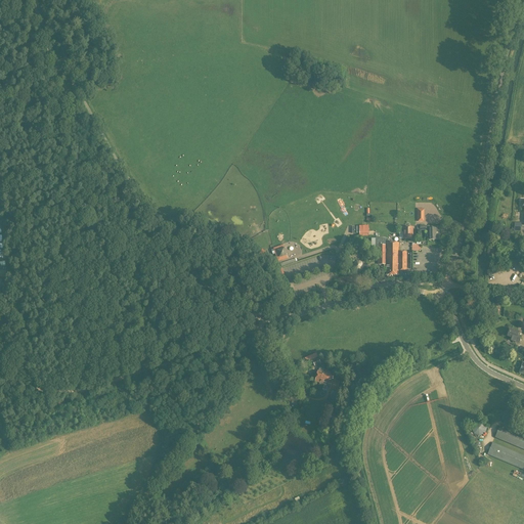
[(368,226),(359,226),(359,235),(368,235),(368,226)]
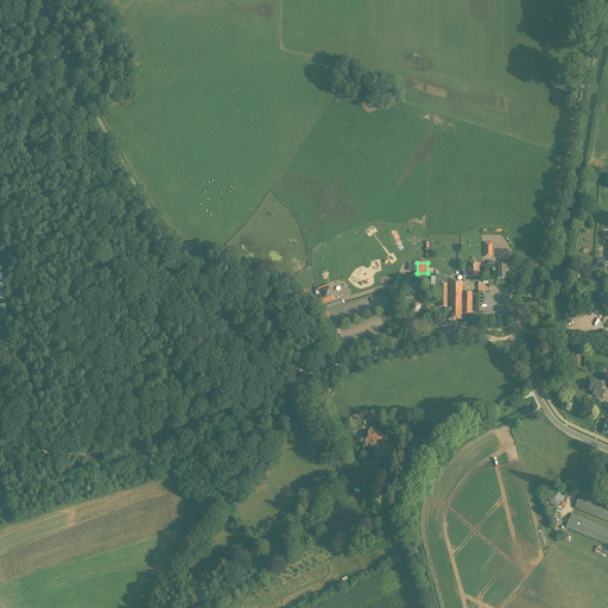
[(479,264),(468,264),(468,278),(479,278),(479,264)]
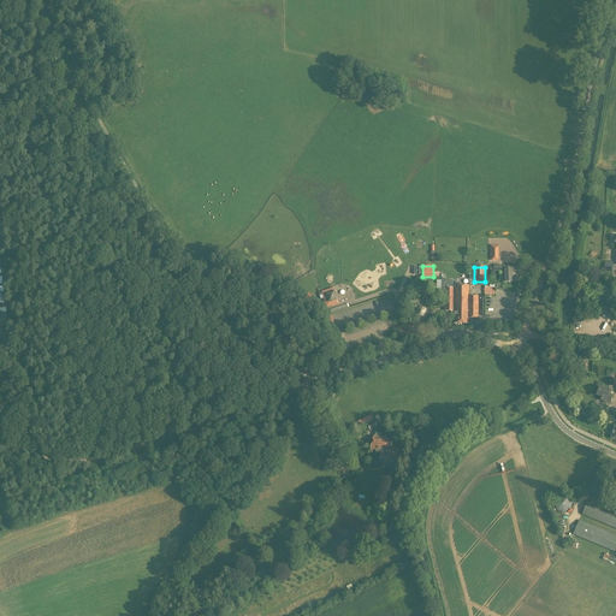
[(505,283),(513,282),(513,274),(517,273),(517,268),(504,270),(505,283)]
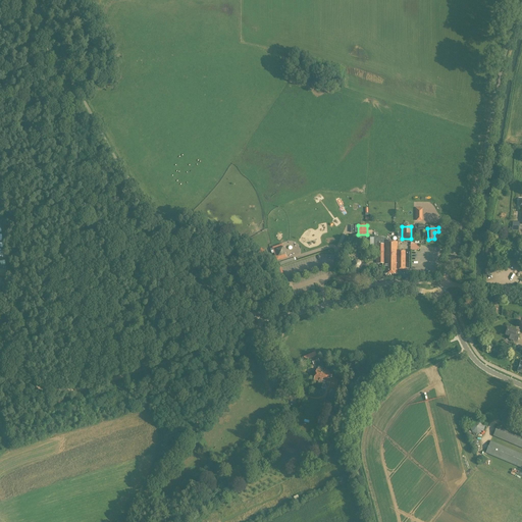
[(384,238),(374,238),(374,249),(377,249),(377,264),(383,264),(383,263),(385,263),(385,264),(384,264),(384,274),(398,274),(398,270),(405,270),(405,252),(398,252),(398,242),(385,242),(384,242),(384,238)]
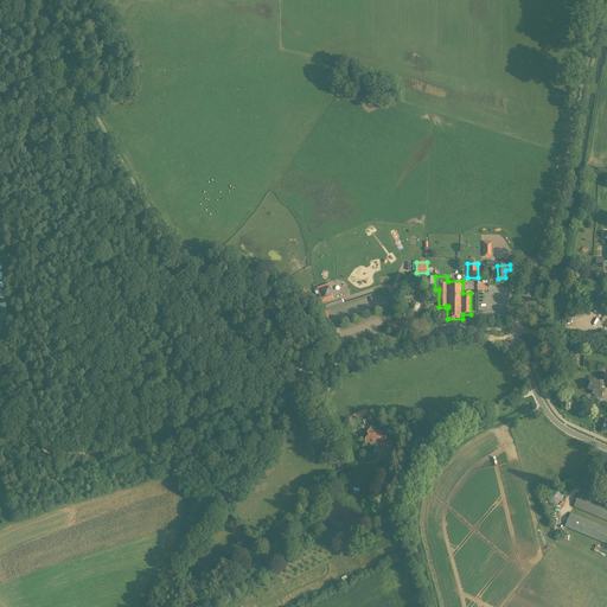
[(323,304),(333,299),(328,285),(317,288),(323,304)]
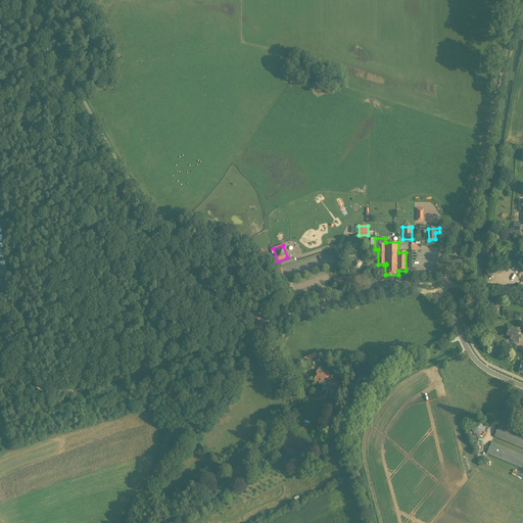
[(357,262),(354,263),(352,265),(352,267),(354,269),(357,271),(359,271),(361,269),(362,267),(362,265),(361,263),(359,262),(357,262)]
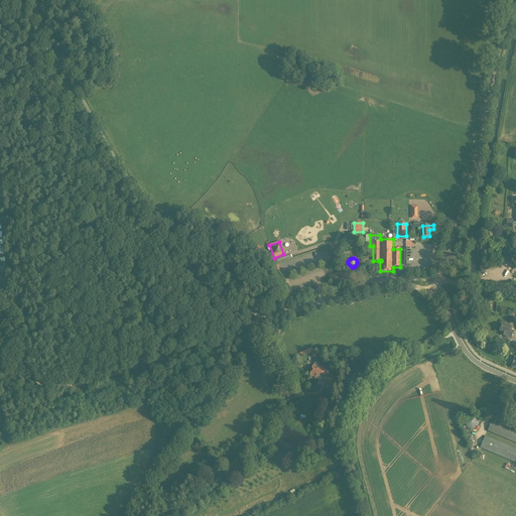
[(511,328),(502,325),(500,332),(504,333),(503,336),(511,338),(513,332),(510,331),(511,328)]
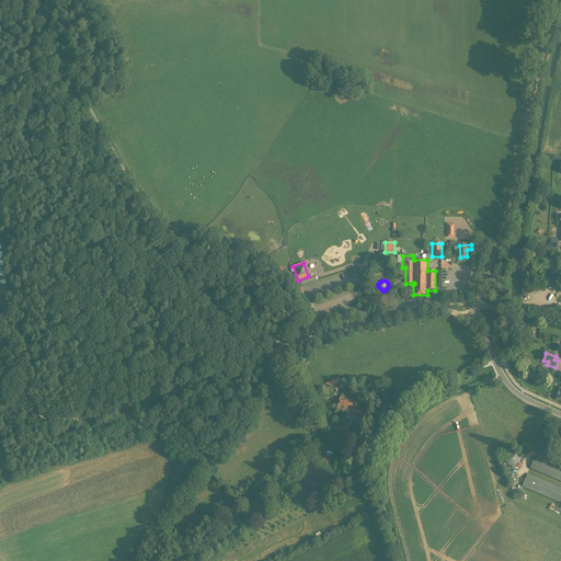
[(328,387),(340,382),(339,378),(325,382),(328,387)]
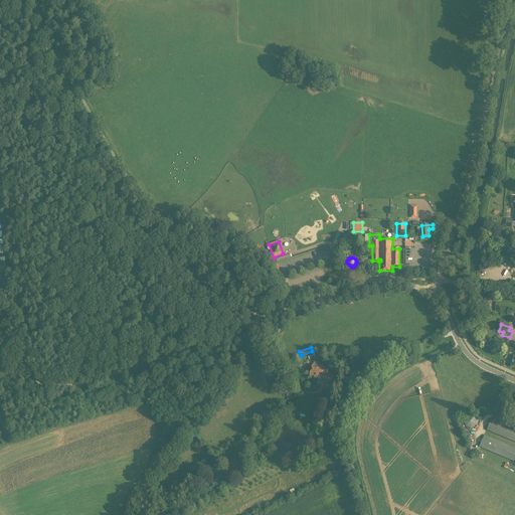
[(312,364),(310,376),(317,378),(320,366),(319,366),(319,364),(314,362),(313,364),(312,364)]
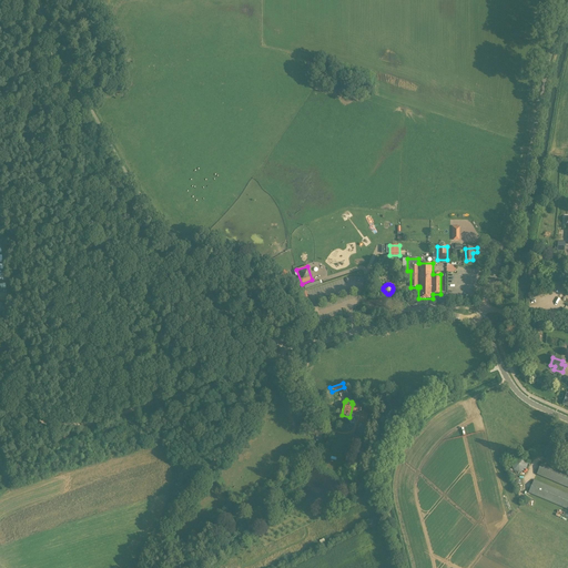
[(353,404),(350,417),(358,419),(357,423),(365,424),(368,414),(359,412),(362,404),(354,402),(353,404)]
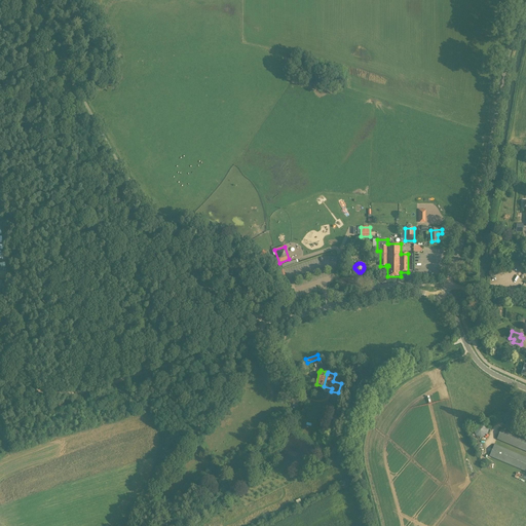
[(368,377),(361,380),(365,386),(371,383),(368,377)]
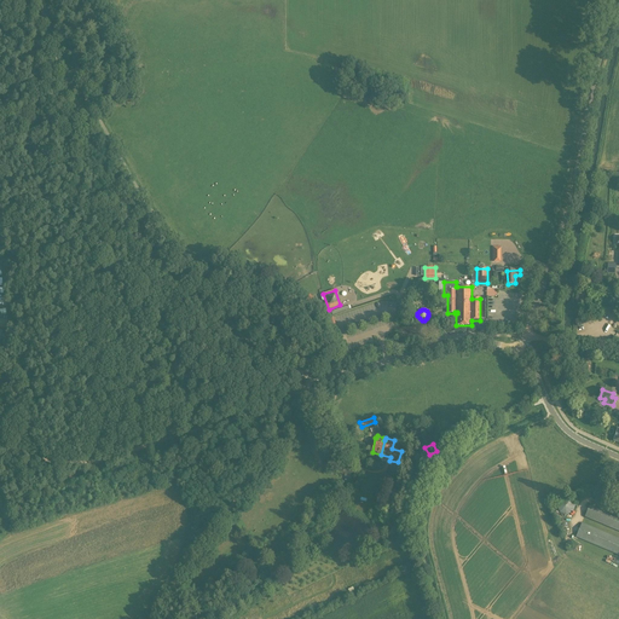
[(422,449),(414,452),(417,460),(426,456),(422,449)]
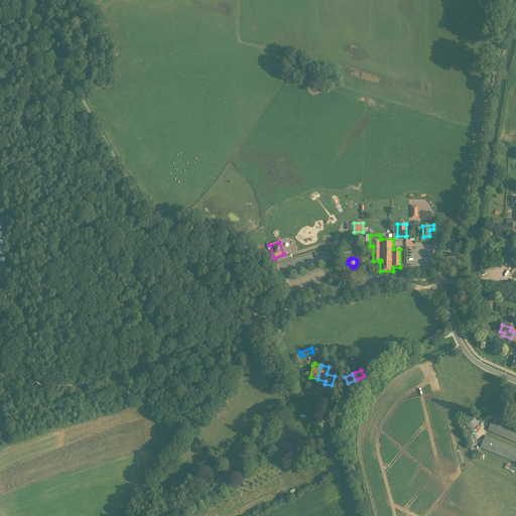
[(467,427),(472,429),(477,427),(478,426),(479,421),(477,416),(471,414),(466,416),(464,422),(467,427)]
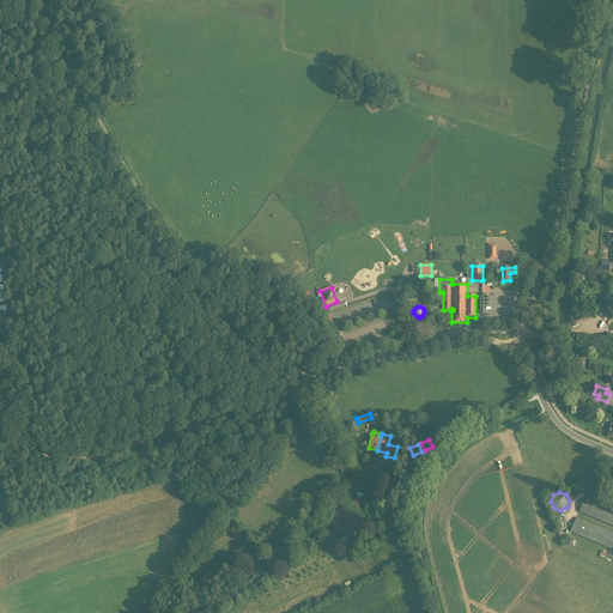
[(578,511),(612,526),(612,509),(584,498),(578,511)]
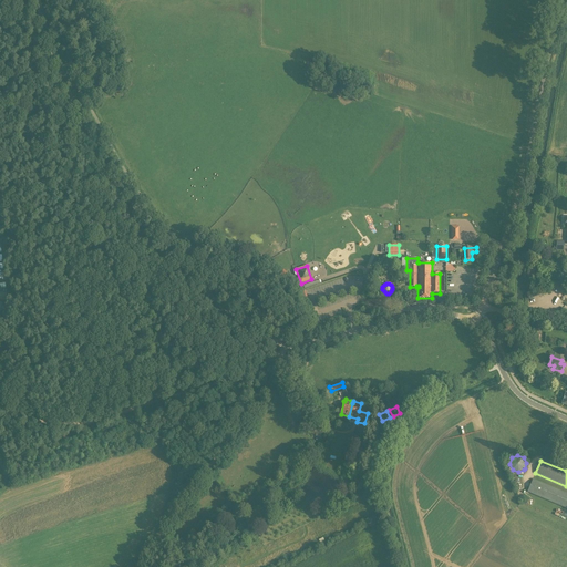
[(566,494),(533,481),(527,493),(566,508),(566,494)]
